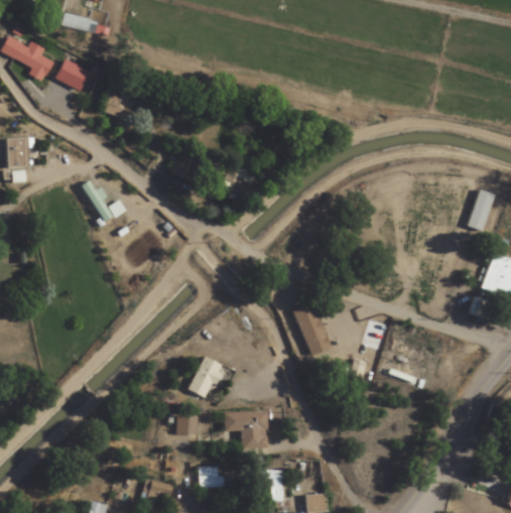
[(0,49),(32,66),(28,74),(43,81),(52,60),(40,54),(43,47),(30,40),(27,45),(7,35),(0,49)]
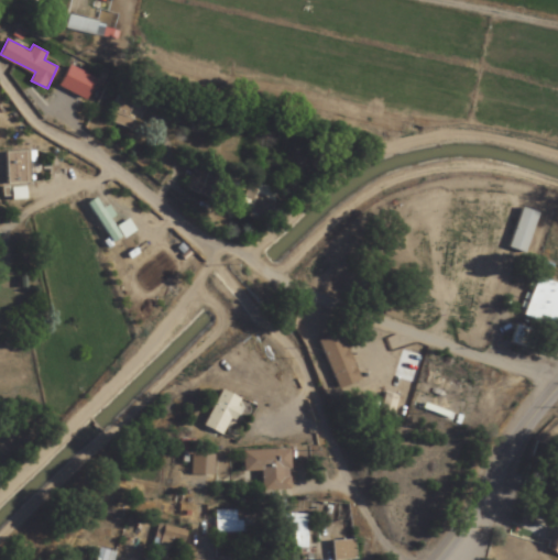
[(85,99),(97,78),(70,63),(58,84),(85,99)]
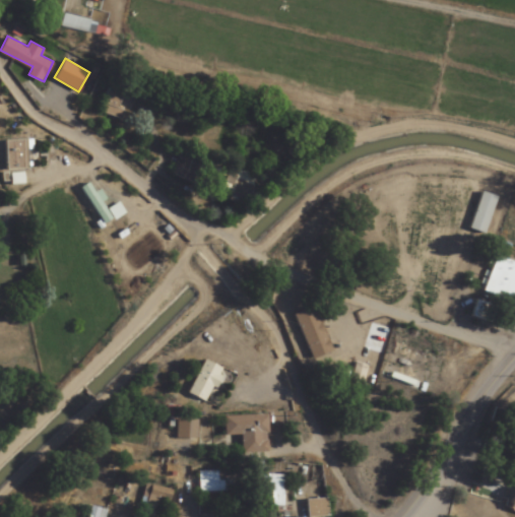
[(123,118),(127,109),(119,106),(125,91),(110,85),(101,110),(123,118)]
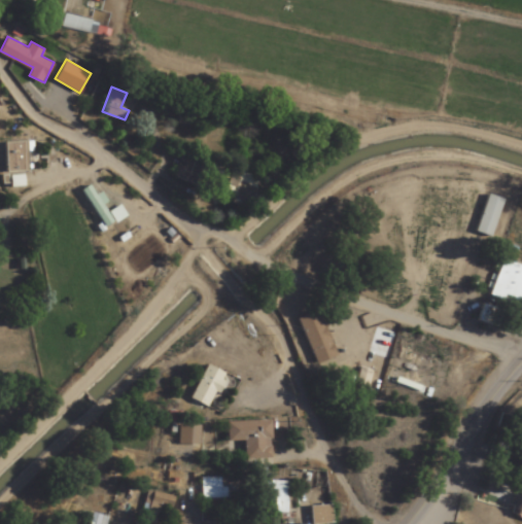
[(27,141),(7,141),(7,169),(27,169),(27,141)]
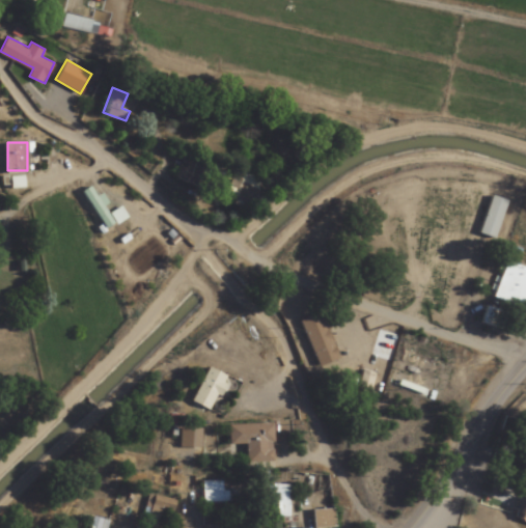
[(214,176),(210,160),(201,163),(198,150),(176,157),(185,185),(214,176)]
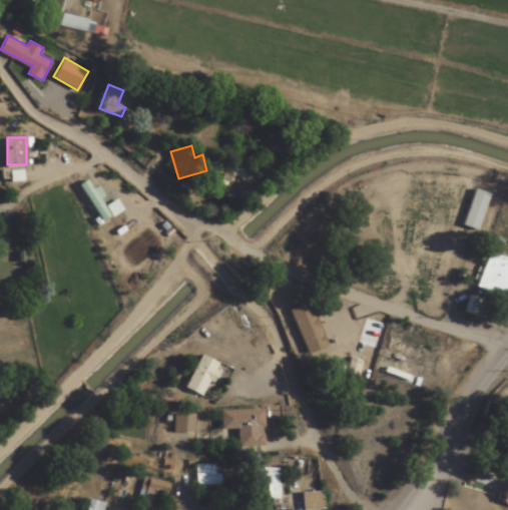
[(230,194),(247,194),(247,166),(223,166),(223,185),(230,185),(230,194)]
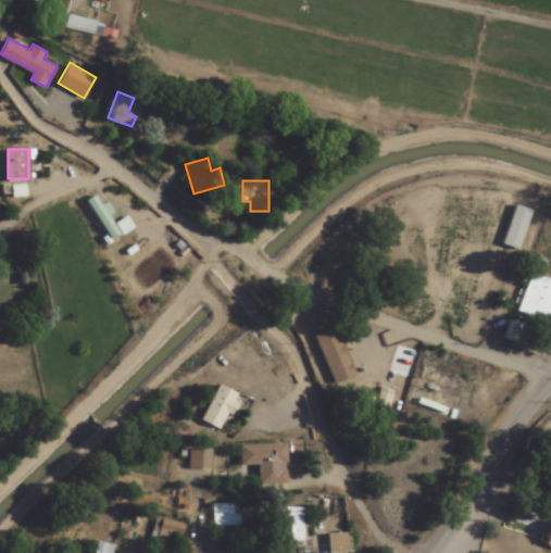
[(126,216),(114,224),(96,195),(89,199),(113,237),(123,230),(121,227),(129,223),(126,216)]
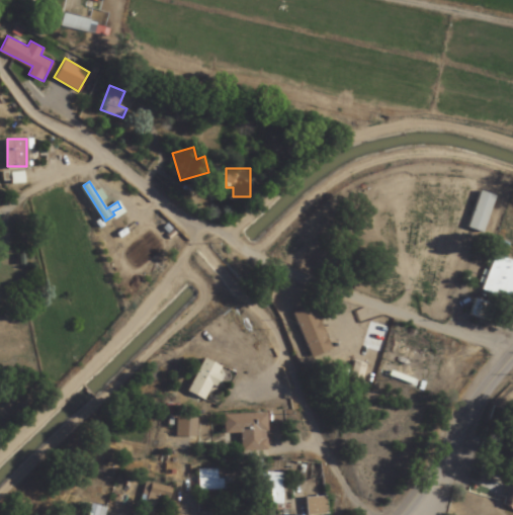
[(469,227),(485,232),(497,194),(482,189),(469,227)]
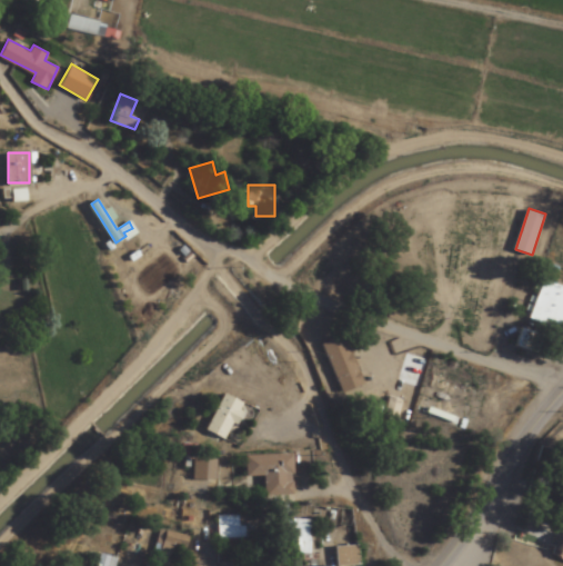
[(562,284),(545,278),(532,317),(562,327),(562,284)]
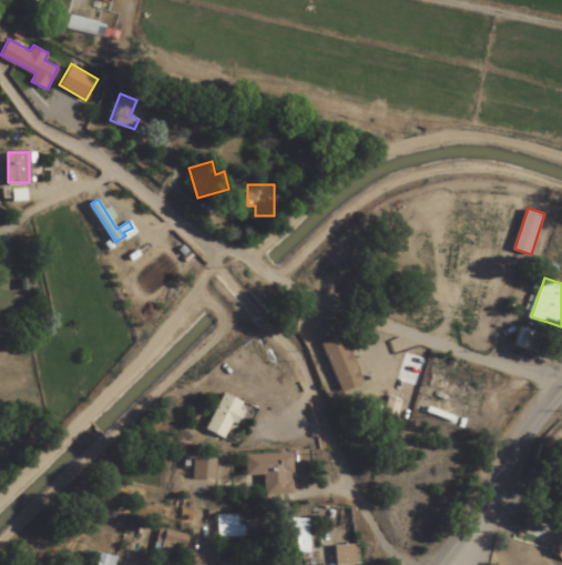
[(541,333),(523,326),(518,341),(535,347),(541,333)]
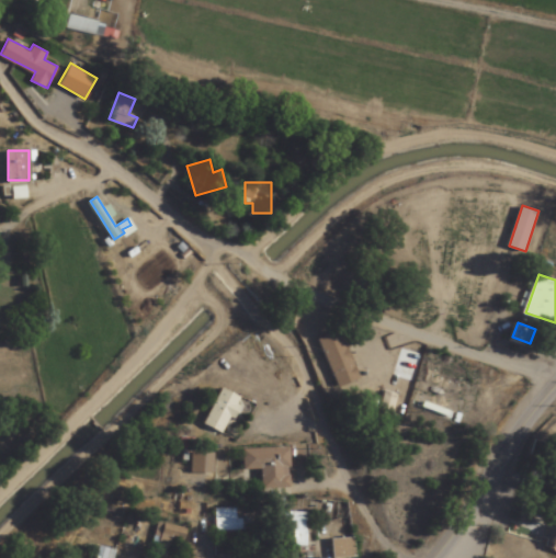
[(319,337),(338,385),(359,377),(340,329),(319,337)]
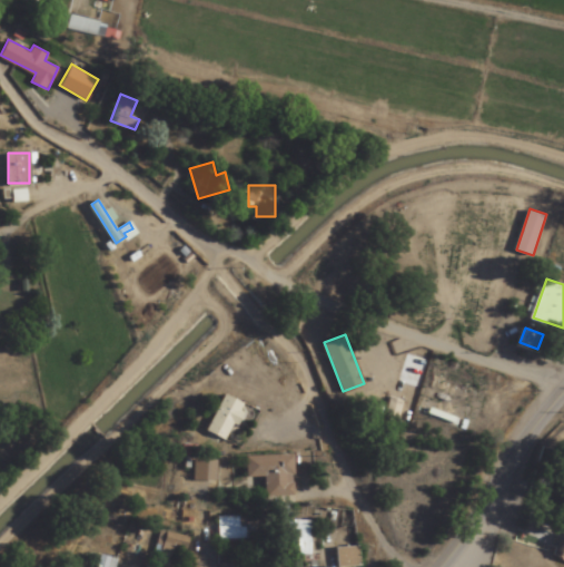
[(228,441),(246,403),(225,392),(206,431),(228,441)]
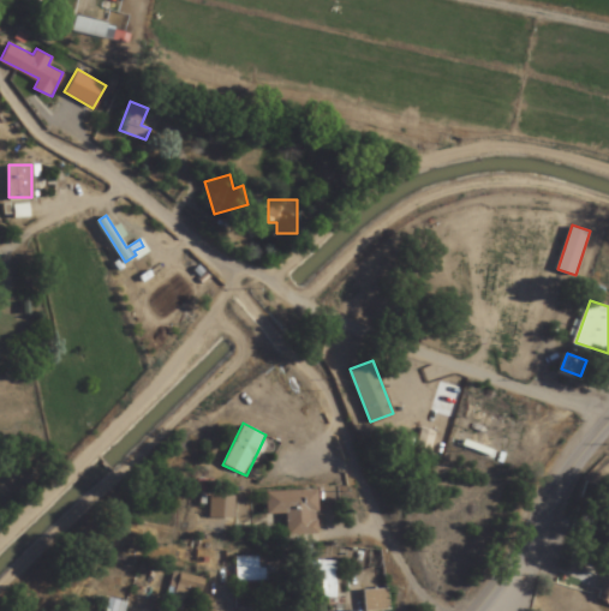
[(317,533),(317,489),(267,490),(267,513),(285,513),(285,533),(317,533)]
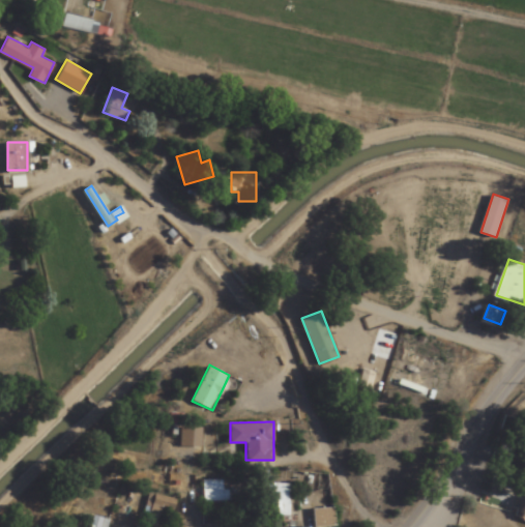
[(203,426),(181,426),(181,445),(203,445),(203,426)]
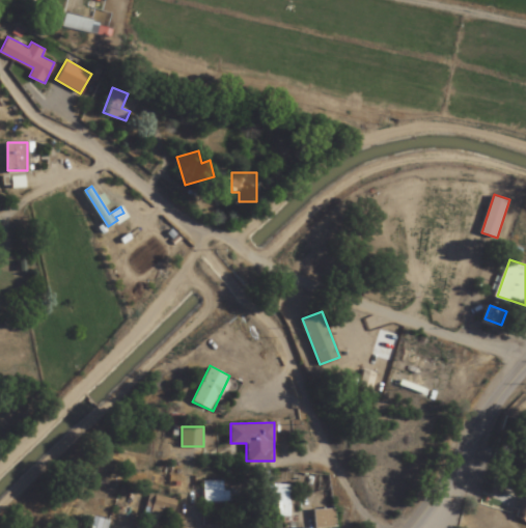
[(205,478),(205,500),(251,500),(251,478),(205,478)]
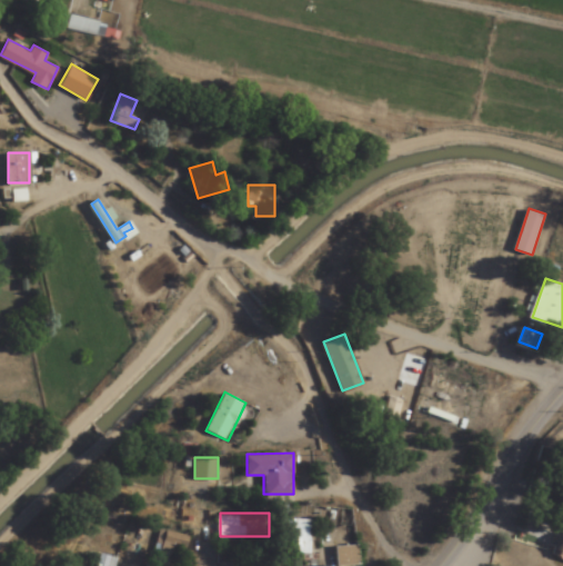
[(282,553),(312,553),(312,518),(282,518),(282,553)]
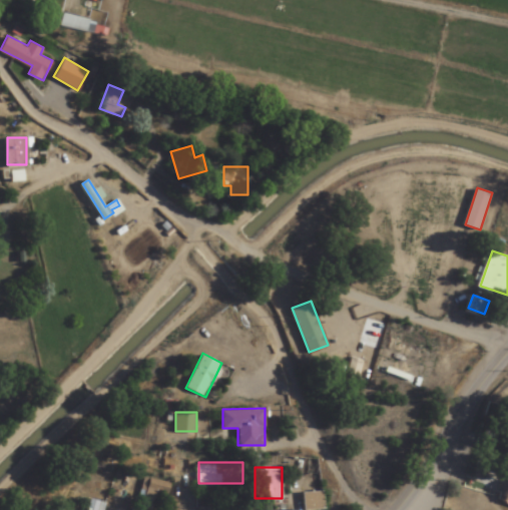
[(170,480),(145,478),(143,498),(155,499),(156,491),(169,492),(170,480)]
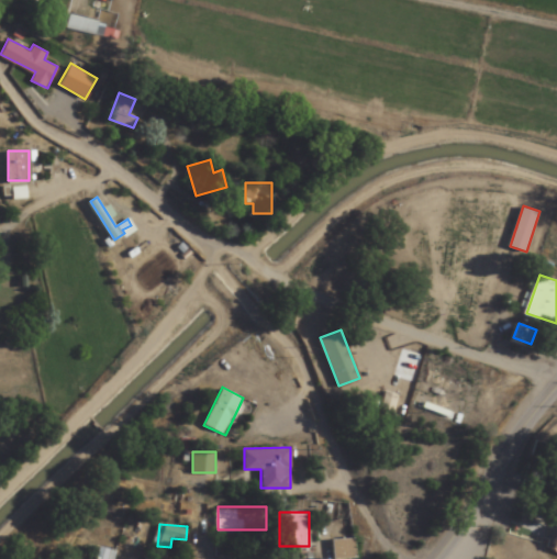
[(334,537),(334,558),(356,558),(356,537),(334,537)]
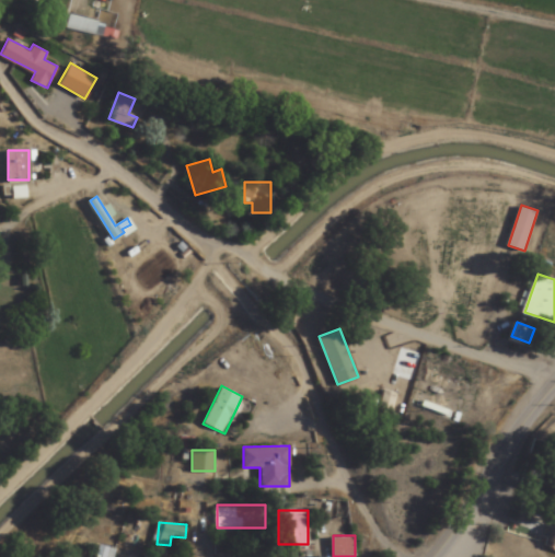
[(114,556),(117,547),(100,543),(95,556),(114,556)]
